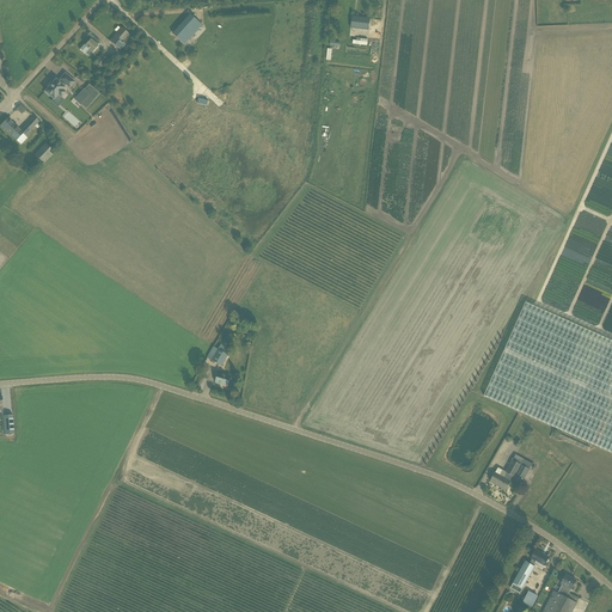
[(202,26),(190,16),(173,34),(185,44),(202,26)]
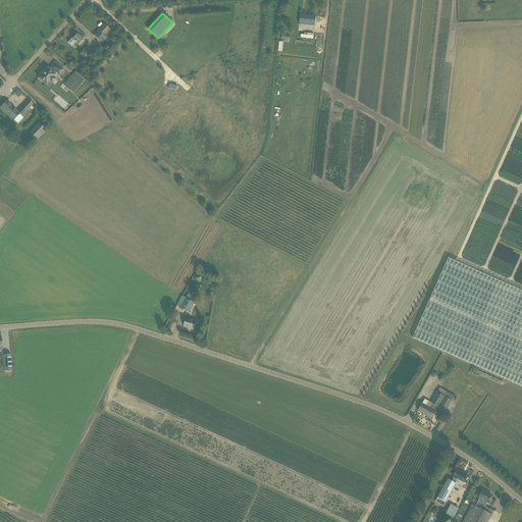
[(316,16),(300,14),(299,24),(314,27),(316,16)]
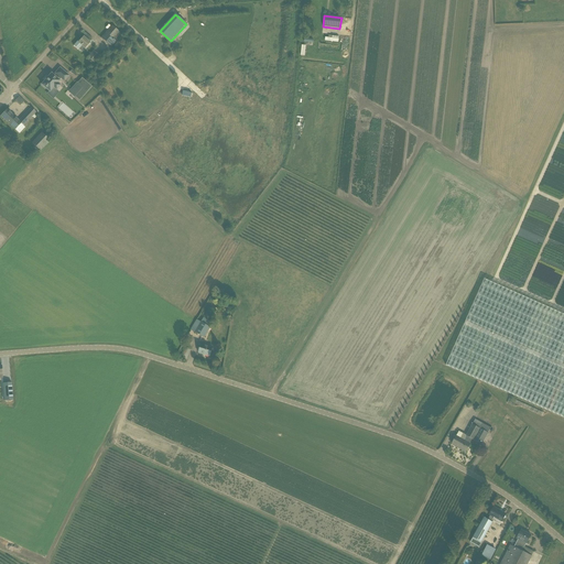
[(111,47),(122,35),(112,25),(101,38),(111,47)]
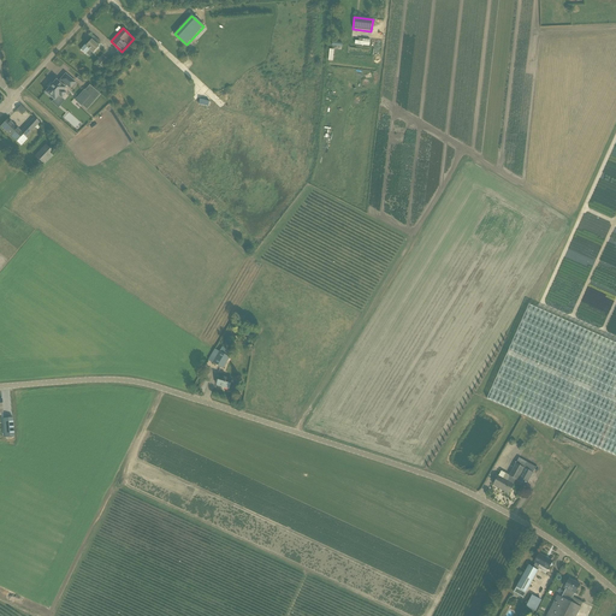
[(99,47),(98,47),(101,42),(98,40),(93,36),(90,40),(90,41),(86,47),(84,46),(81,51),(86,54),(89,51),(93,54),(99,47)]
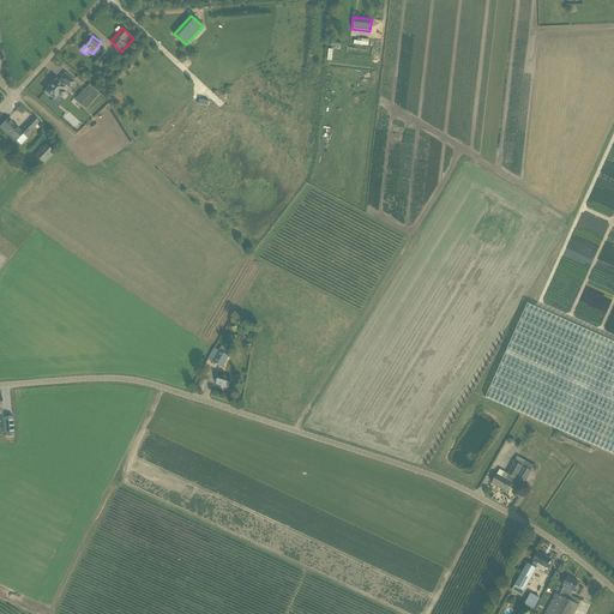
[(96,62),(102,68),(108,61),(102,55),(96,62)]
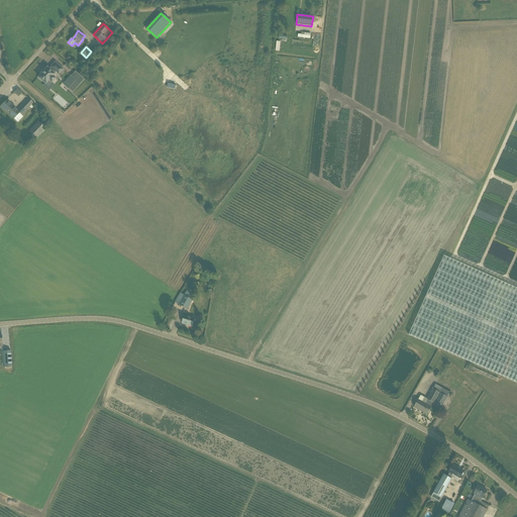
[(40,73),(41,74),(38,78),(45,85),(49,81),(52,83),(56,79),(53,77),(55,75),(55,74),(56,72),(59,75),(64,70),(56,63),(50,68),(52,68),(49,70),(46,67),(40,73)]
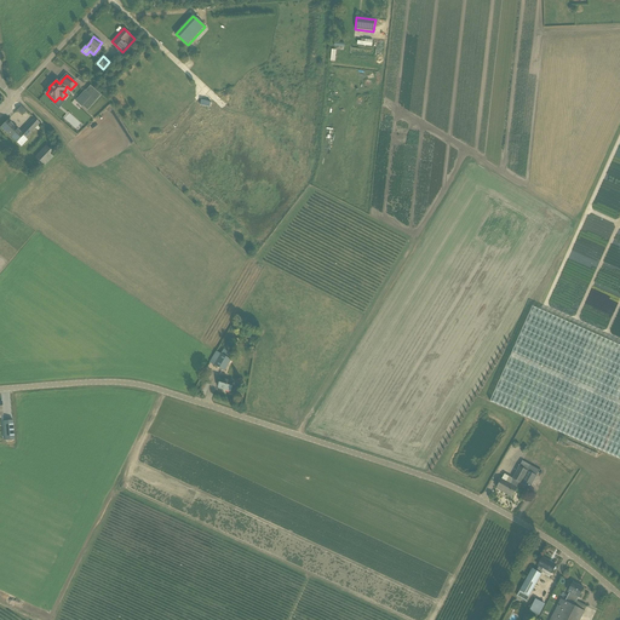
[(81,107),(91,97),(85,91),(75,102),(81,107)]
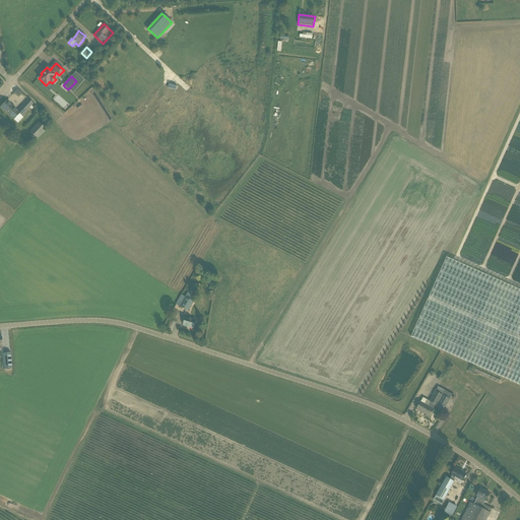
[(18,96),(22,93),(18,88),(14,92),(18,96)]
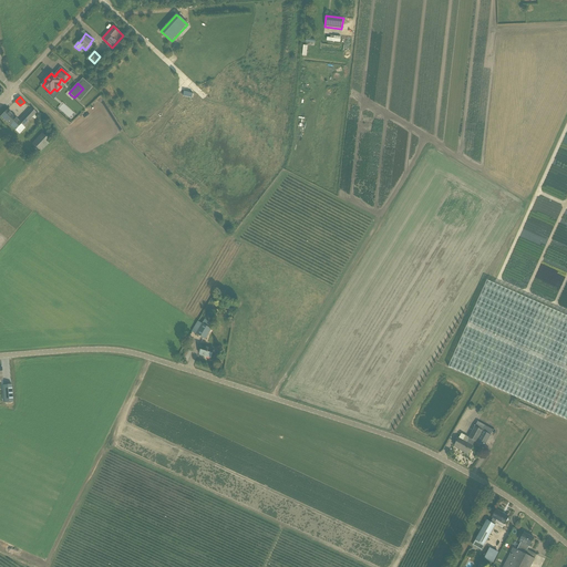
[(23,126),(30,120),(26,115),(19,122),(7,111),(1,116),(16,131),(21,124),(23,126)]
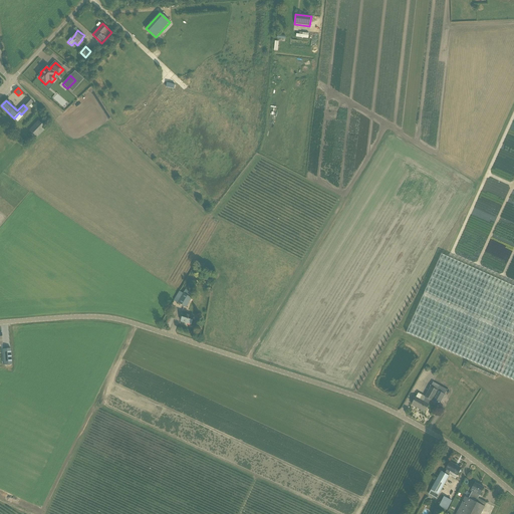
[(36,138),(45,129),(38,121),(29,130),(36,138)]
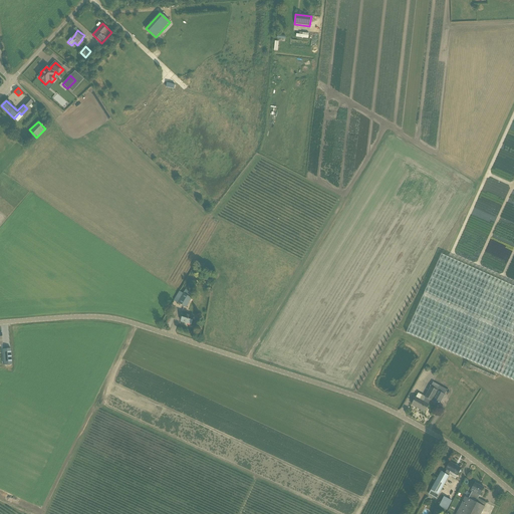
[(513,286),(442,255),(407,333),(513,380),(513,286)]
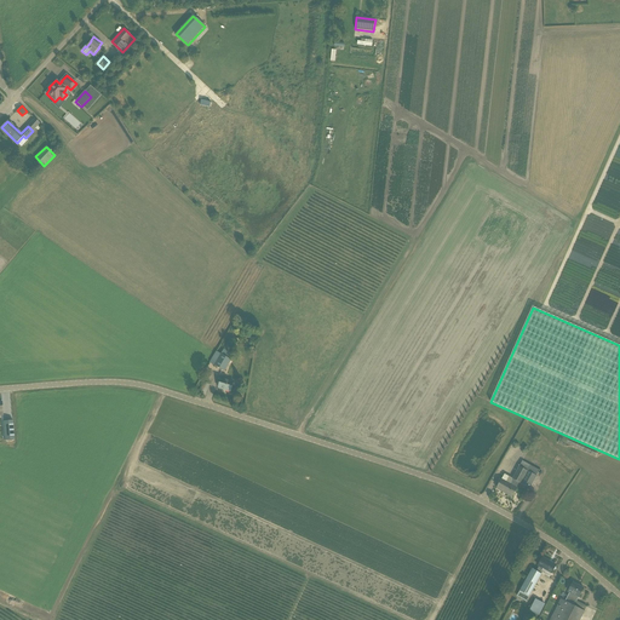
[(225,372),(231,361),(231,360),(220,354),(217,351),(210,362),(225,372)]
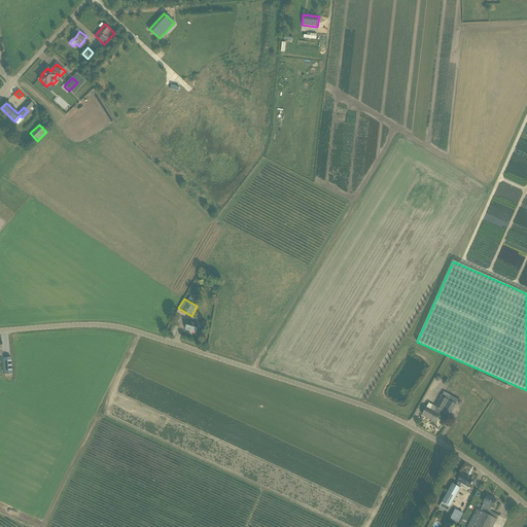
[(188,320),(185,329),(197,334),(199,325),(191,323),(191,321),(188,320)]
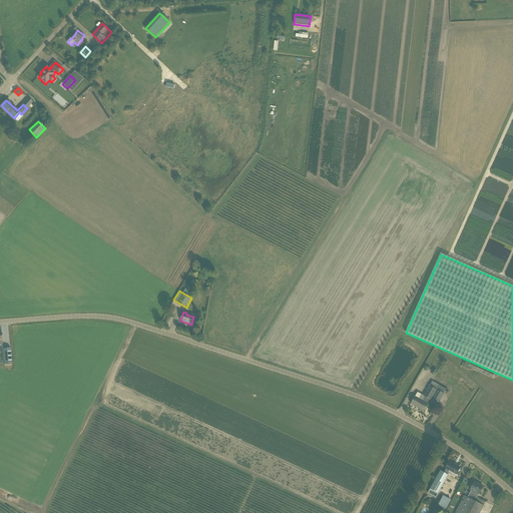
[(10,349),(3,349),(4,365),(12,364),(10,349)]
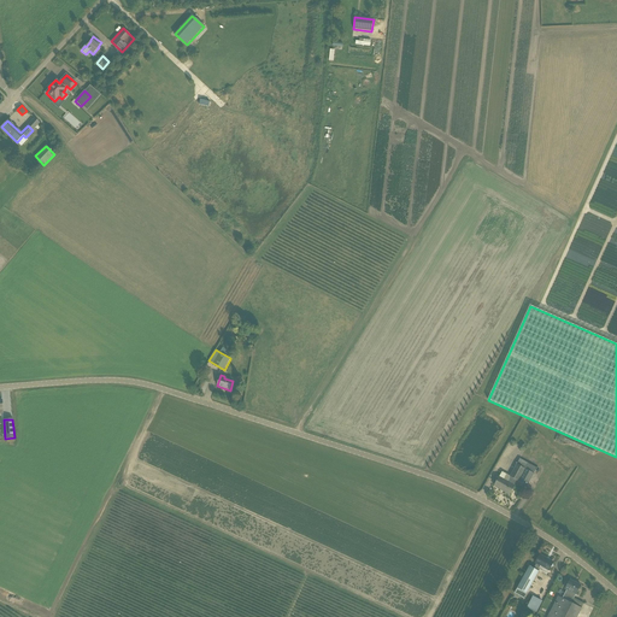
[(494,486),(510,495),(515,486),(517,481),(527,487),(536,469),(519,459),(517,465),(517,464),(510,476),(511,477),(509,482),(499,477),(494,486)]
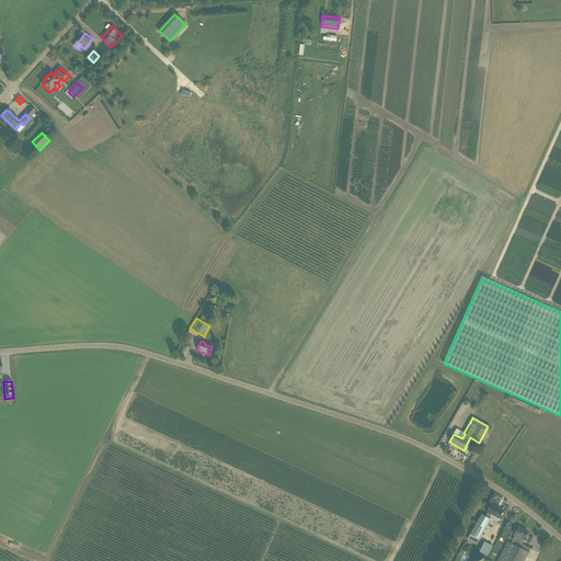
[(485,517),(490,519),(491,518),(497,522),(501,516),(503,515),(503,513),(503,512),(491,505),(487,513),(488,513),(485,517)]
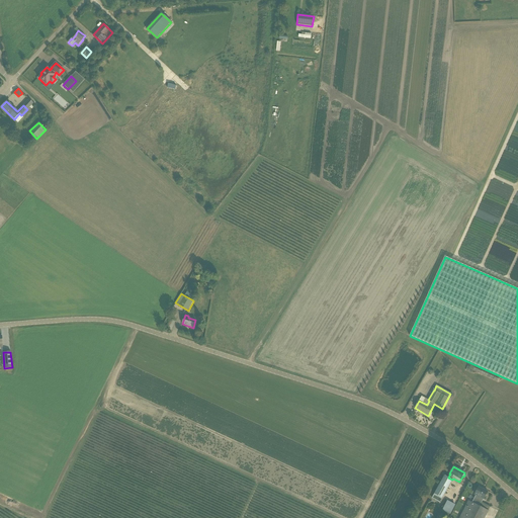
[(452,481),(452,480),(448,478),(444,476),(431,499),(440,503),(452,481)]
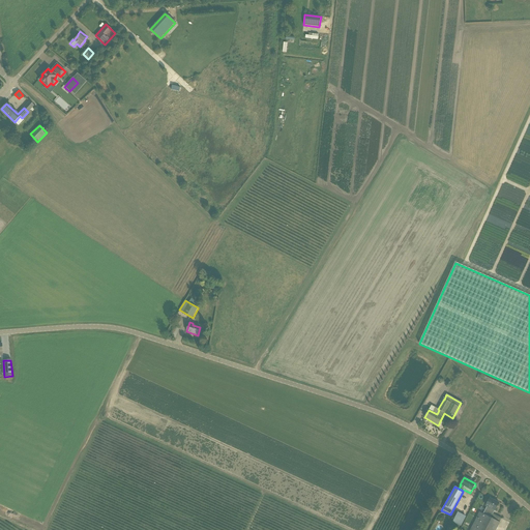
[(495,511),(499,503),(490,498),(486,506),(487,506),(483,514),(479,512),(470,529),(496,529),(502,519),(493,514),(494,511),(495,511)]
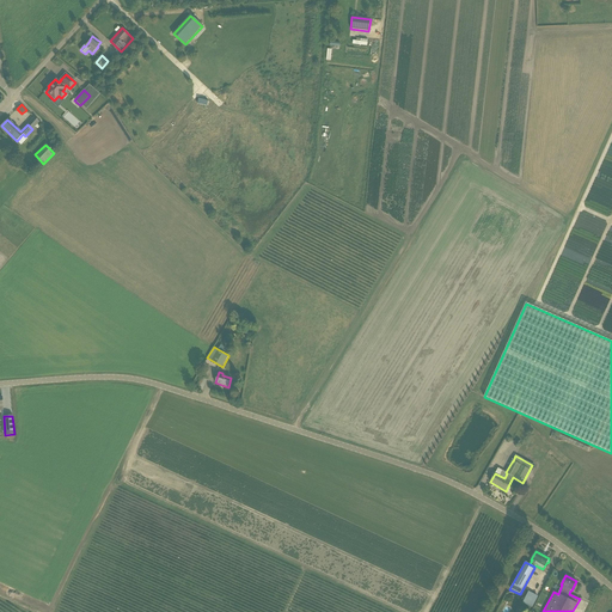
[(524,604),(533,607),(538,595),(528,592),(524,604)]
